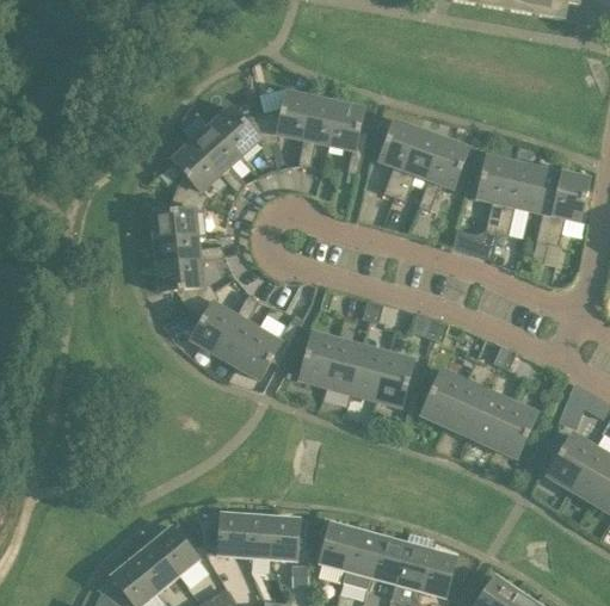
[(283,107),(263,112),(270,143),(278,141),(279,134),(303,138),(305,138),(313,98),(285,92),(283,107)]
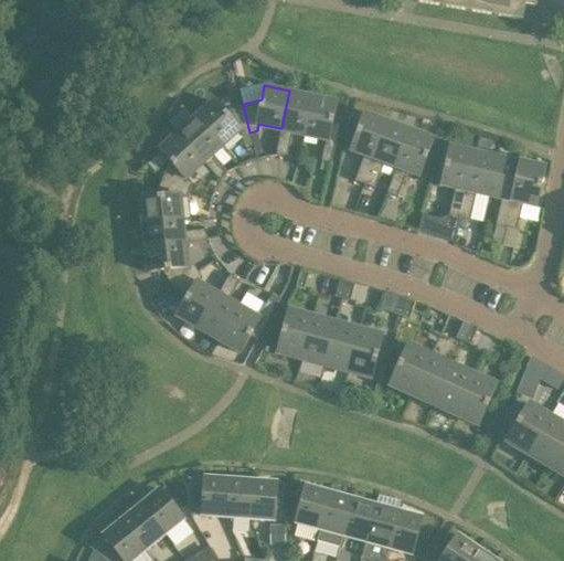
[(312,95),(289,91),(282,128),(280,128),(275,152),(287,152),(291,130),(305,134),(312,95)]
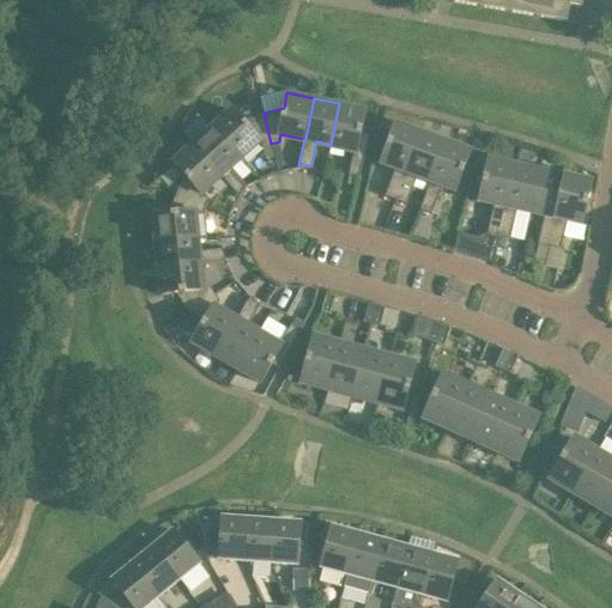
[(364,109),(339,103),(331,145),(352,150),(349,171),(359,174),(369,131),(361,129),(364,109)]
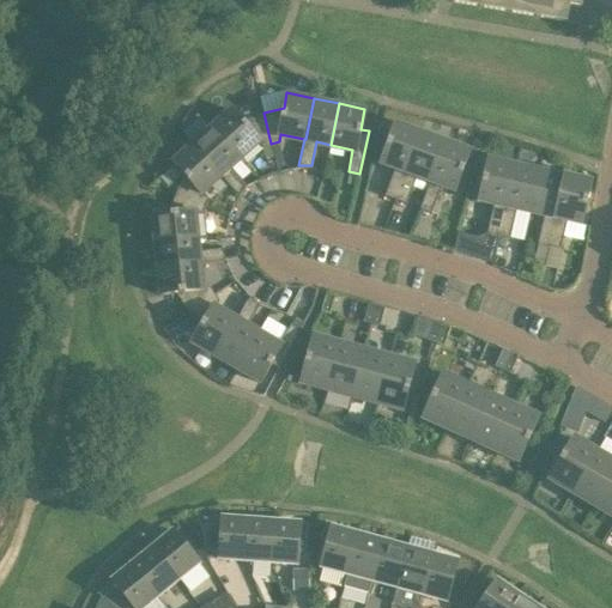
[(235,105),(212,126),(241,157),(259,140),(264,146),(271,144),(264,113),(246,117),(235,105)]
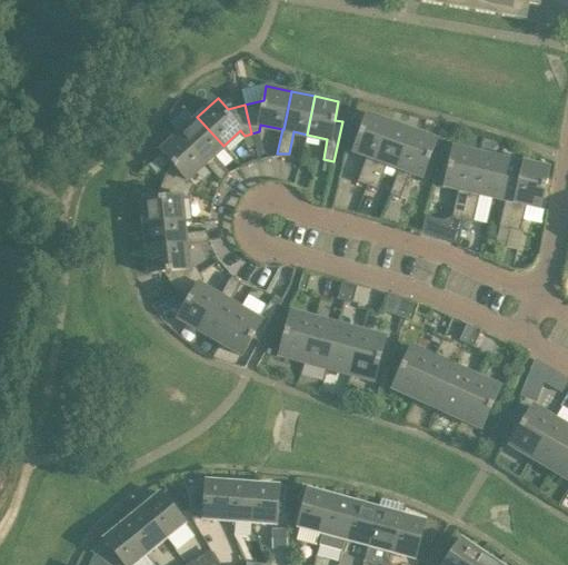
[(357,179),(368,182),(392,116),(369,107),(354,149),(367,154),(357,179)]
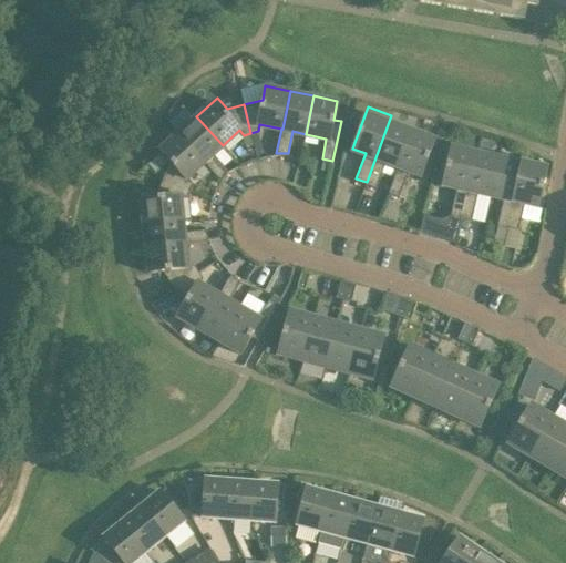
[(386,161),(398,165),(413,124),(391,115),(367,182),(376,186),(386,161)]
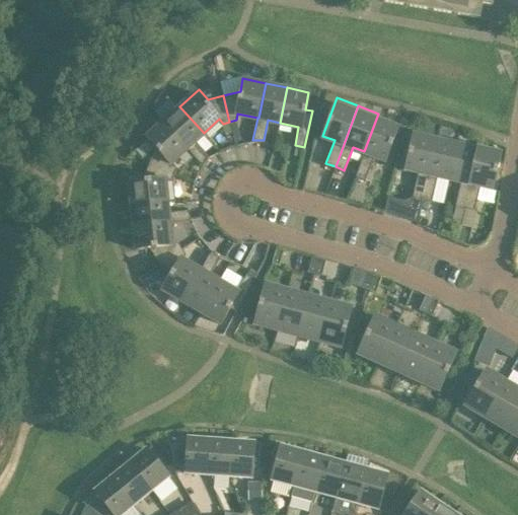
[(179,106),(163,121),(187,147),(187,148),(202,164),(209,156),(196,141),(204,133),(179,106)]
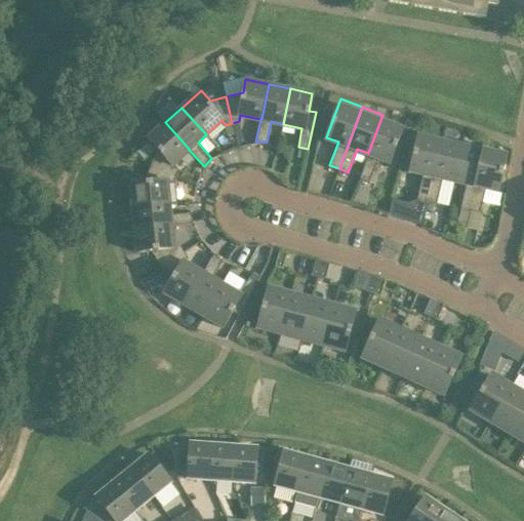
[(368,153),(360,176),(369,179),(377,157),(390,161),(404,122),(383,115),(368,153)]
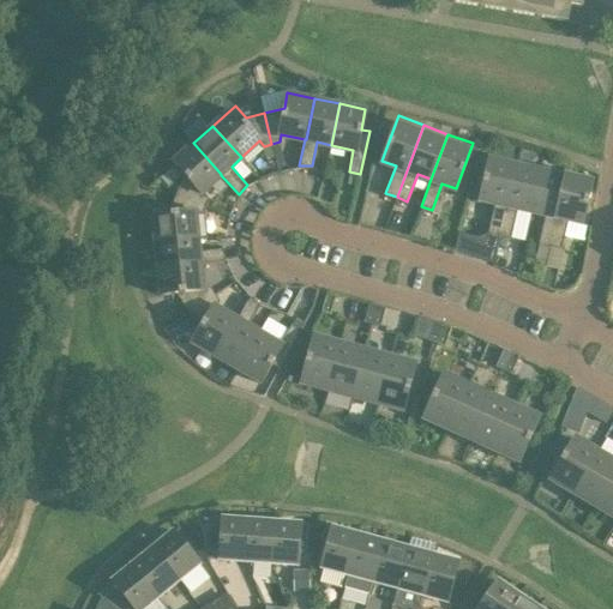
[(181,175),(175,197),(206,206),(209,197),(204,191),(221,175),(221,174),(193,143),(170,163),(181,175)]
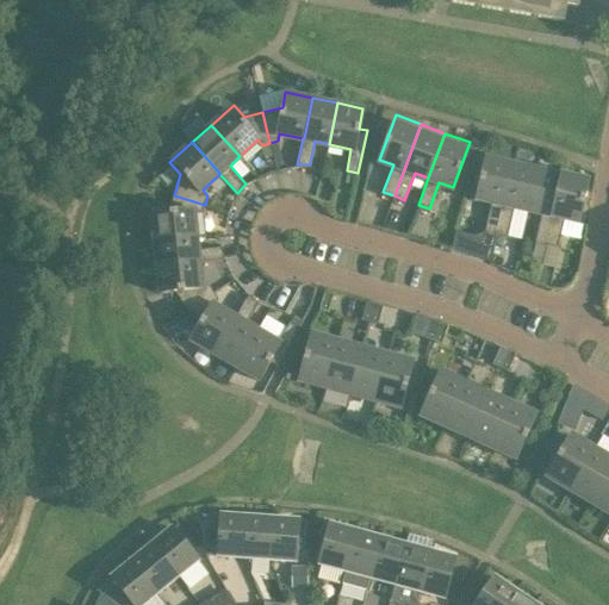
[(482,228),(495,231),(511,156),(484,150),(473,197),(488,200),(482,228)]
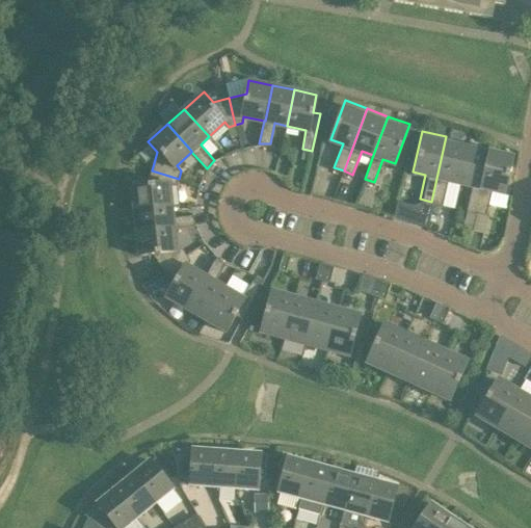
[(447,180),(458,182),(468,141),(446,136),(431,202),(442,204),(447,180)]
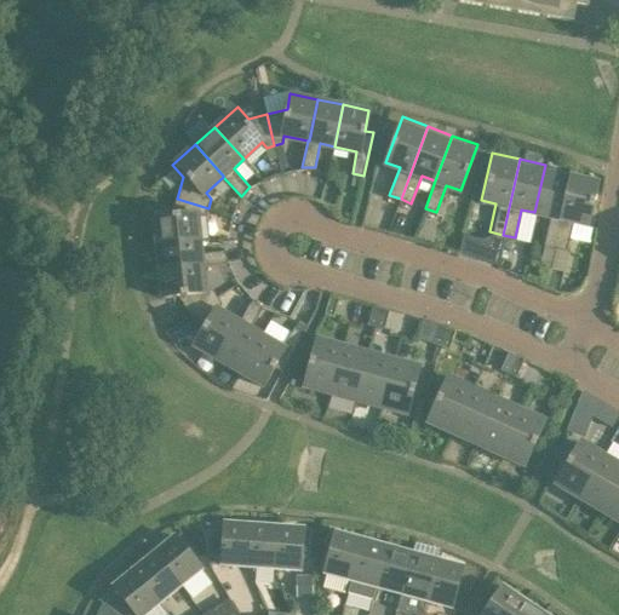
[(543,243),(554,246),(571,171),(545,165),(534,212),(549,216),(543,243)]
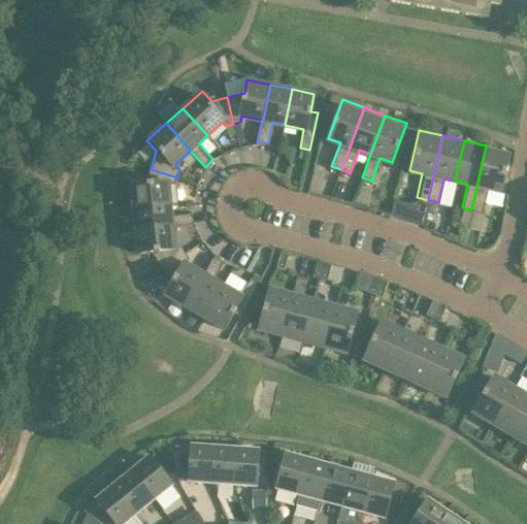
[(486,145),(471,209),(483,213),(488,188),(501,191),(511,151),(486,145)]
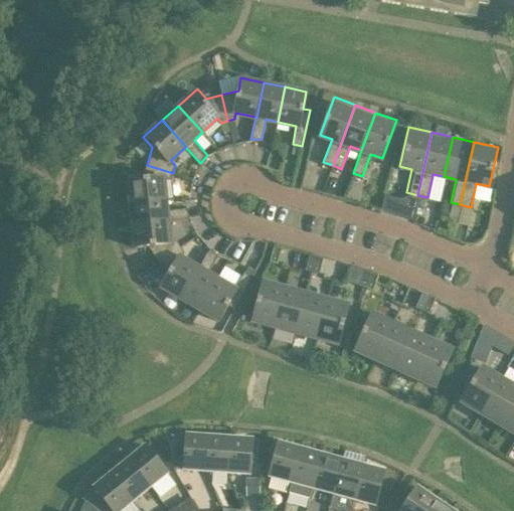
[(129,181),(132,203),(168,200),(165,182),(171,181),(173,173),(147,165),(142,180),(129,181)]
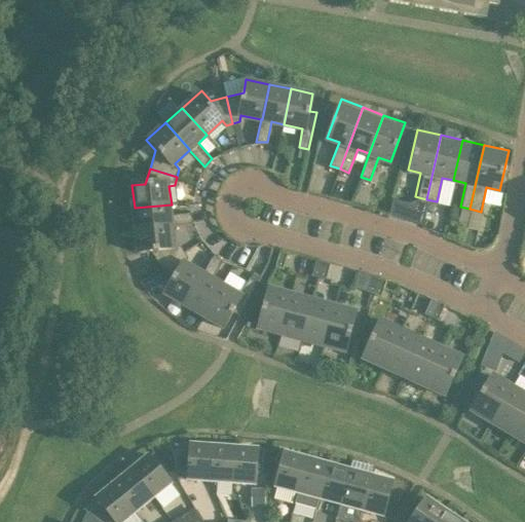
[(135,208),(137,230),(174,226),(173,223),(195,221),(192,210),(172,212),(172,204),(135,208)]
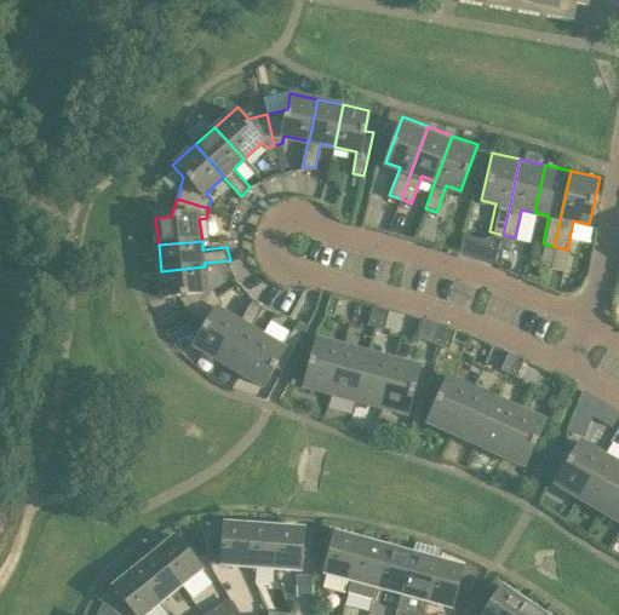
[(179,297),(191,312),(218,294),(215,287),(206,288),(205,266),(161,271),(164,298),(179,297)]
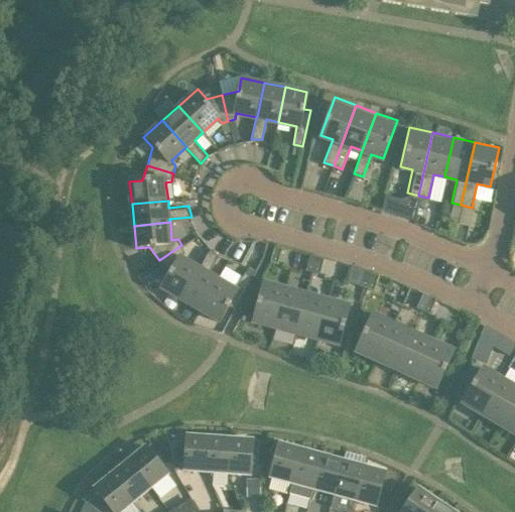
[(160,284),(180,295),(199,265),(182,256),(185,251),(181,245),(159,260),(167,272),(160,284)]
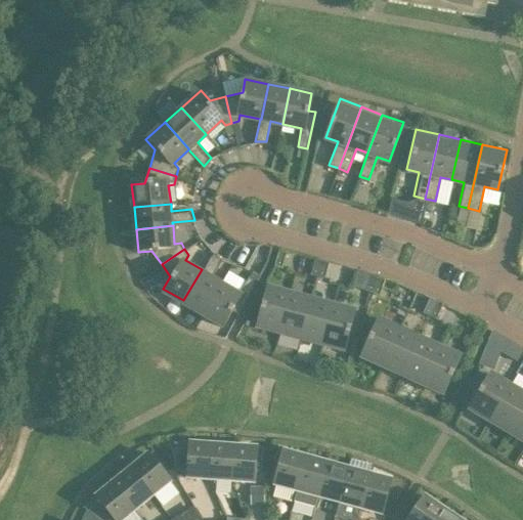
[(287,251),(279,249),(275,264),(282,266),(287,251)]
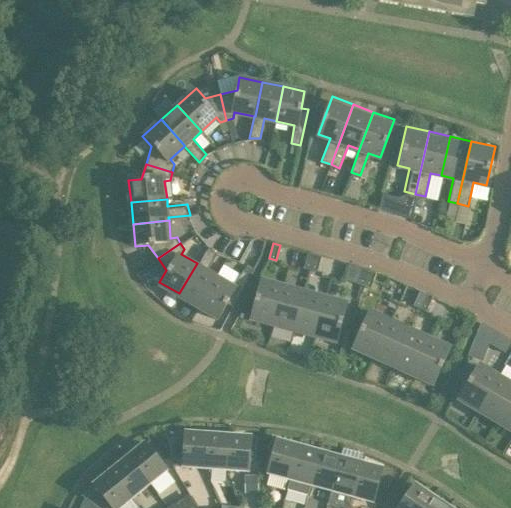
[(179,293),(197,304),(215,274),(208,270),(219,252),(210,246),(199,265),(197,263),(179,293)]
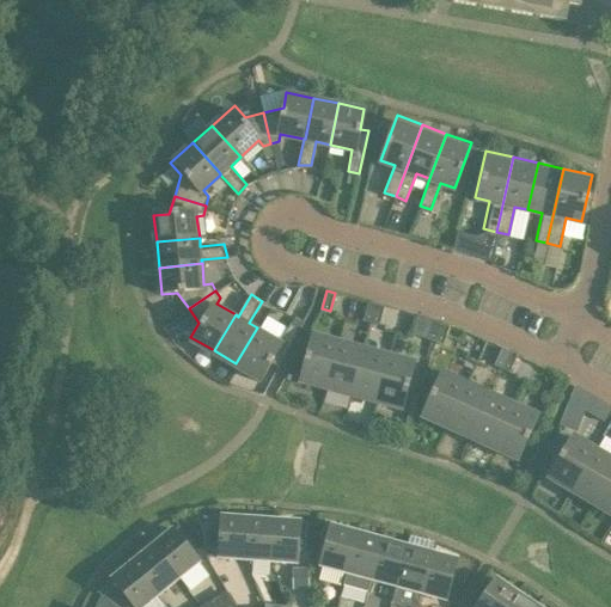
[(364,317),(380,322),(385,305),(370,300),(364,317)]
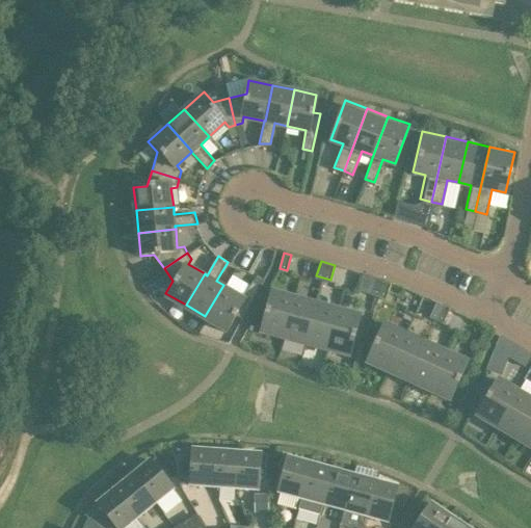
[(377,275),(372,291),(387,295),(392,281),(377,275)]
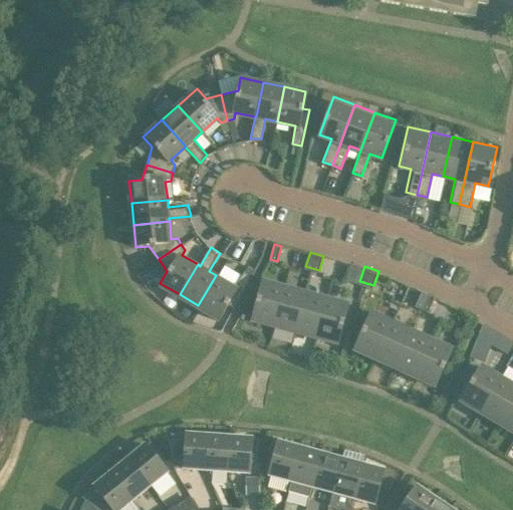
[(216,275),(198,305),(217,317),(227,302),(235,307),(252,274),(244,270),(235,286),(216,275)]
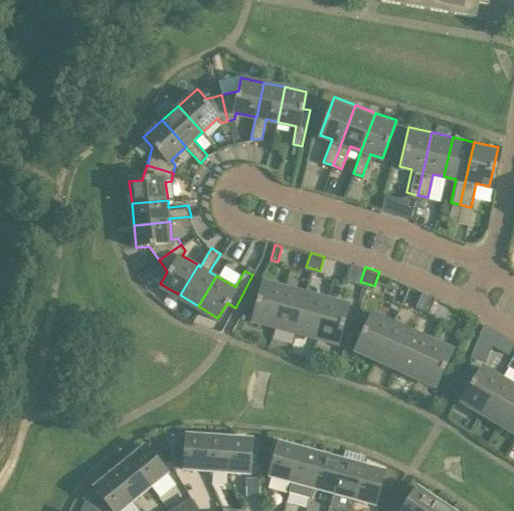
[(254,317),(275,323),(286,285),(267,279),(254,317)]
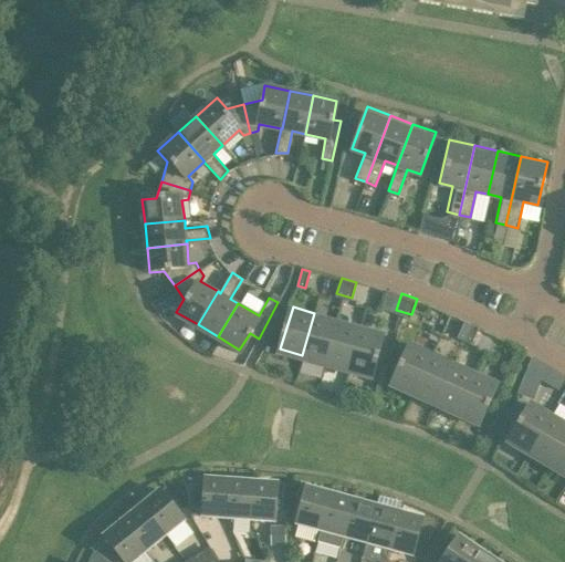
[(302,355),(324,363),(337,320),(314,313),(302,355)]
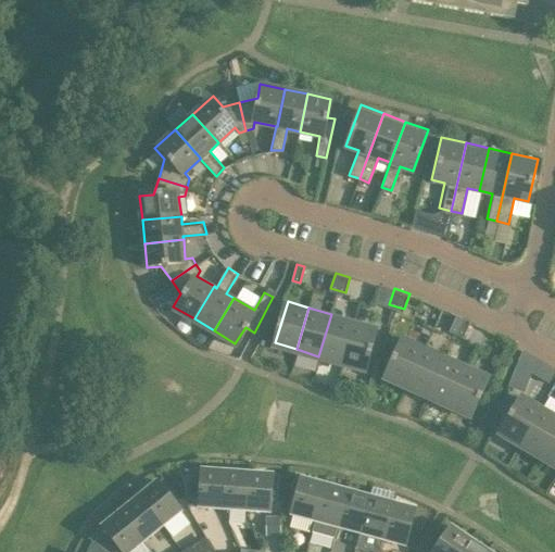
[(318,356),(341,363),(354,321),(331,314),(318,356)]
